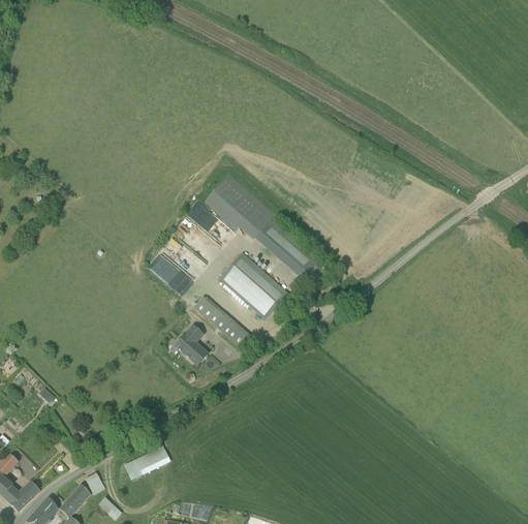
[(228,172),(205,198),(235,225),(238,222),(253,236),(254,235),(268,219),(275,211),(228,172)]
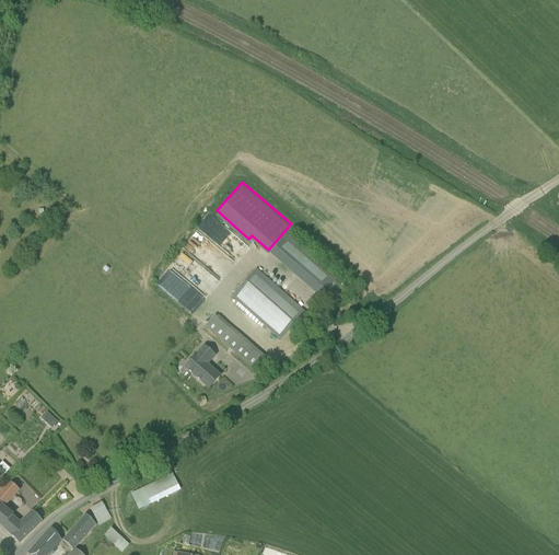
[(334,275),(283,232),(269,249),(319,291),(334,275)]
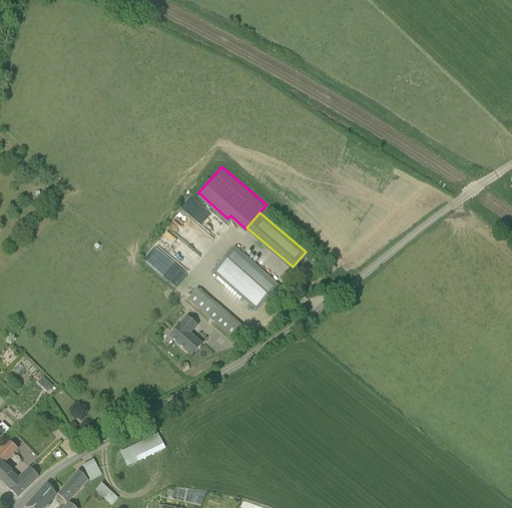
[(285,288),(242,249),(234,242),(212,268),(256,306),(267,294),(274,300),(285,288)]
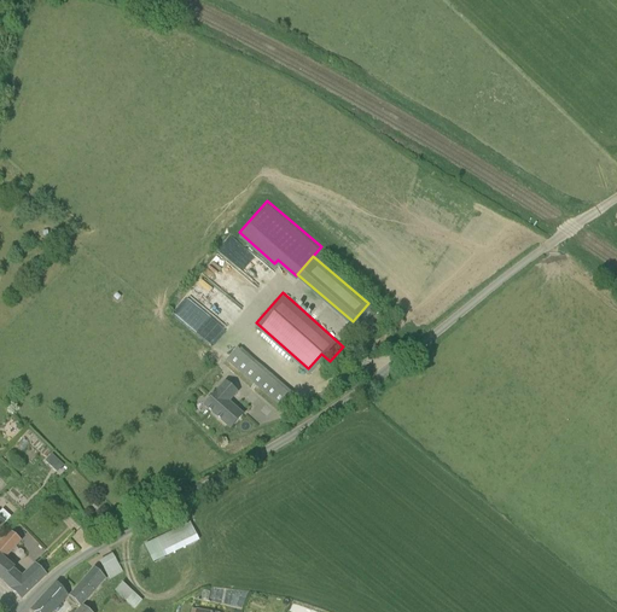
[(223,325),(219,322),(216,325),(209,320),(202,330),(214,338),(223,325)]
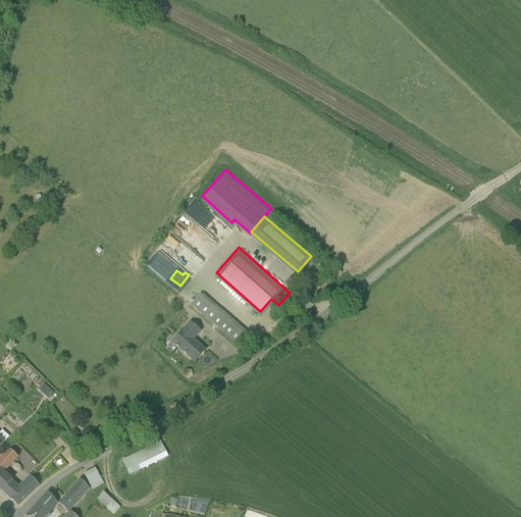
[(244,329),(237,322),(199,290),(191,300),(236,339),(244,329)]
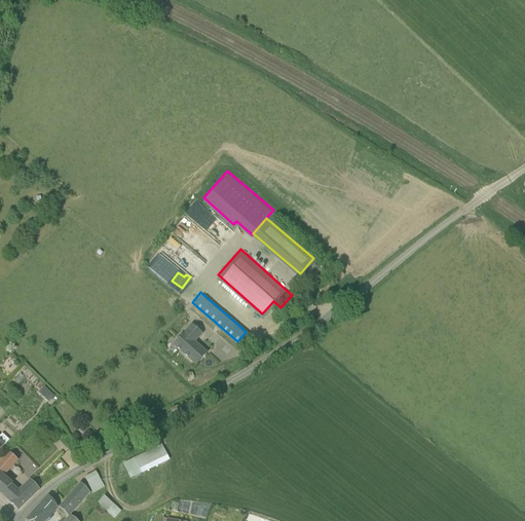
[(195,361),(205,349),(192,338),(200,329),(191,321),(173,341),(195,361)]
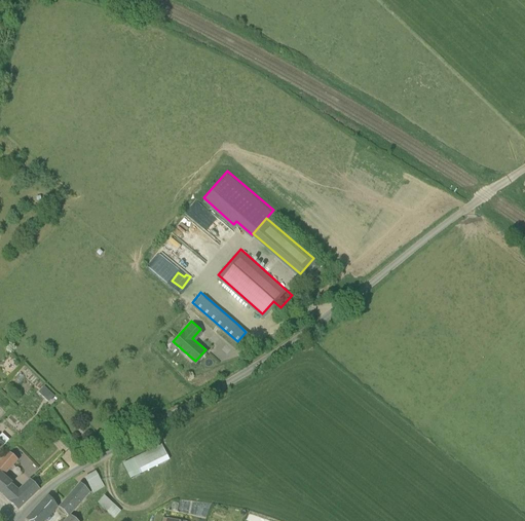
[(53,392),(43,381),(37,388),(47,398),(53,392)]
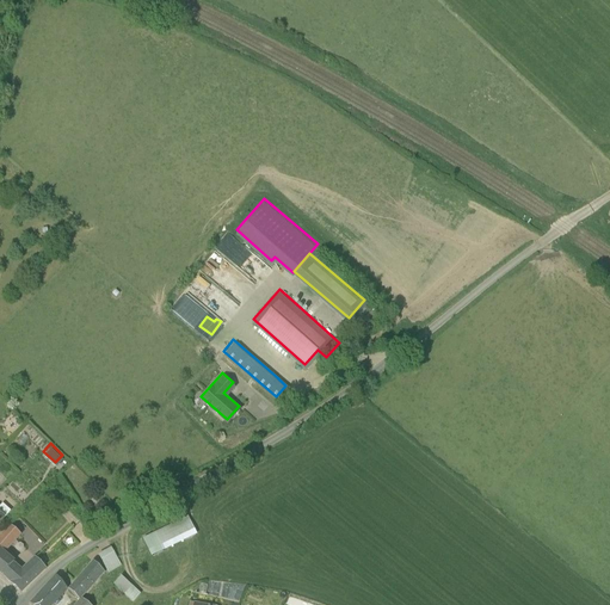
[(57,493),(66,488),(57,477),(50,482),(57,493)]
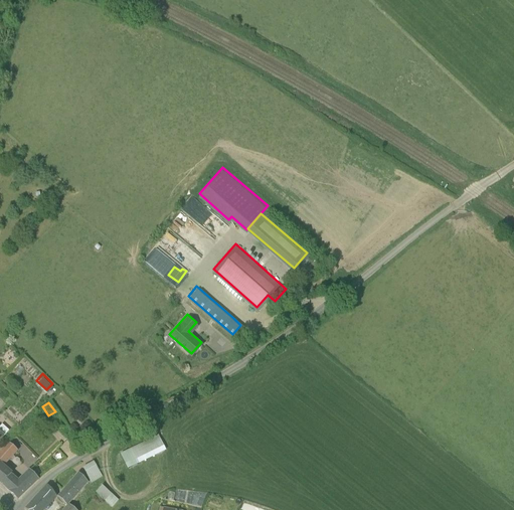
[(127,467),(167,449),(160,433),(120,450),(127,467)]
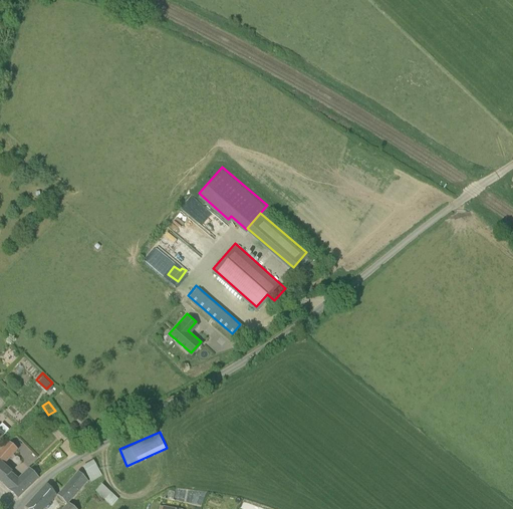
[(18,476),(2,461),(16,445),(8,438),(0,447),(0,480),(1,480),(8,486),(18,476)]
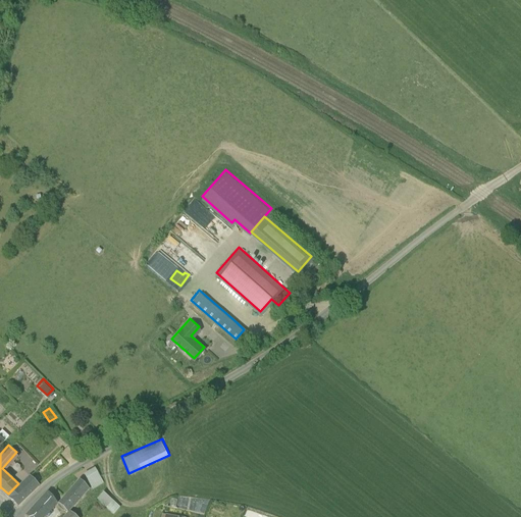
[(85,469),(93,483),(104,476),(96,462),(85,469)]
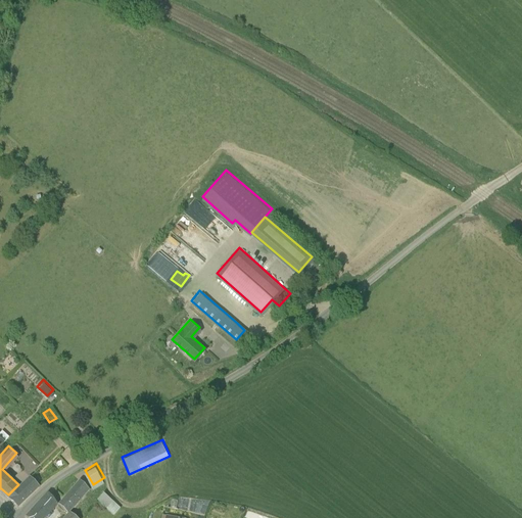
[(16,503),(38,482),(30,473),(18,484),(8,495),(16,503)]
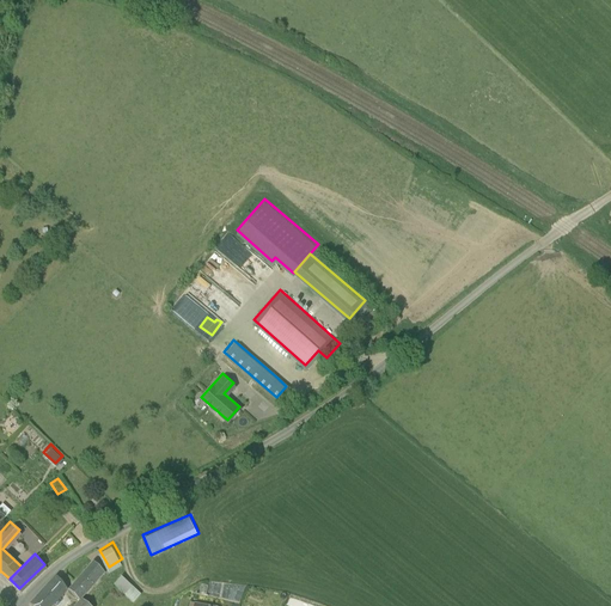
[(92,557),(68,586),(67,587),(78,597),(102,567),(92,557)]
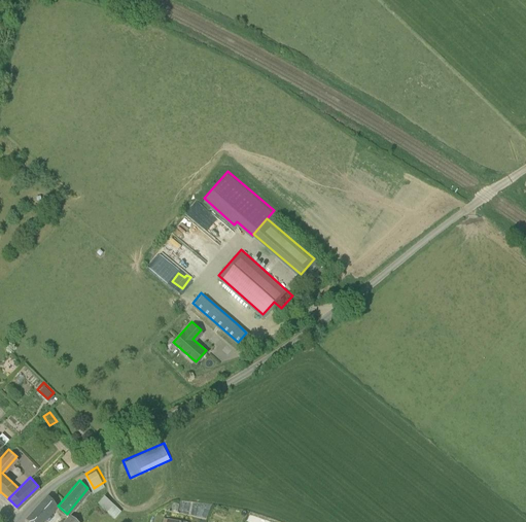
[(39,521),(57,502),(47,492),(25,518),(31,521),(39,521)]
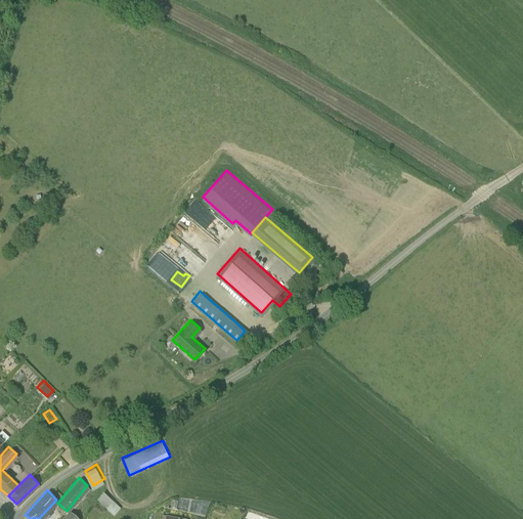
[(114,511),(119,505),(102,490),(97,495),(114,511)]
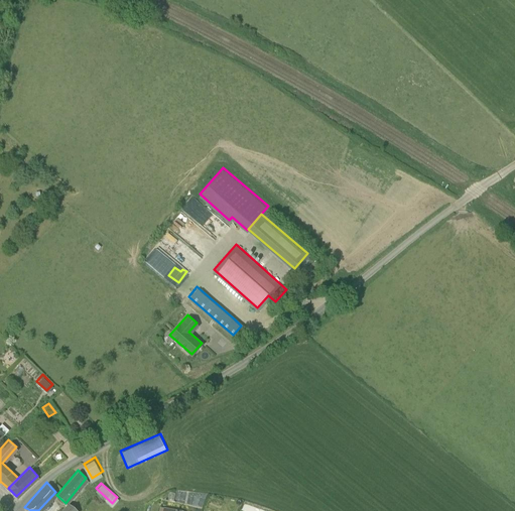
[(248,506),(267,510),(268,504),(250,500),(248,506)]
